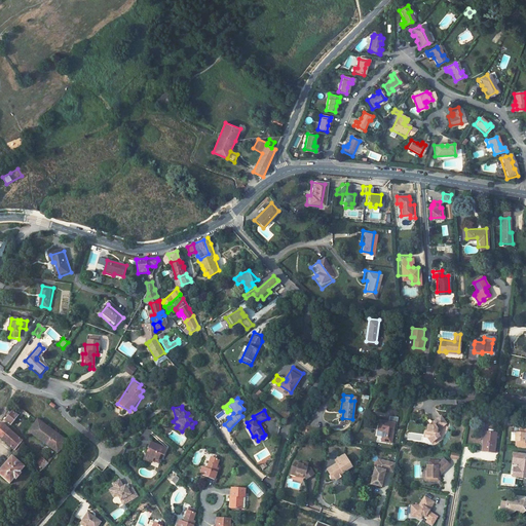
[(10,411),(3,419),(10,425),(17,416),(10,411)]
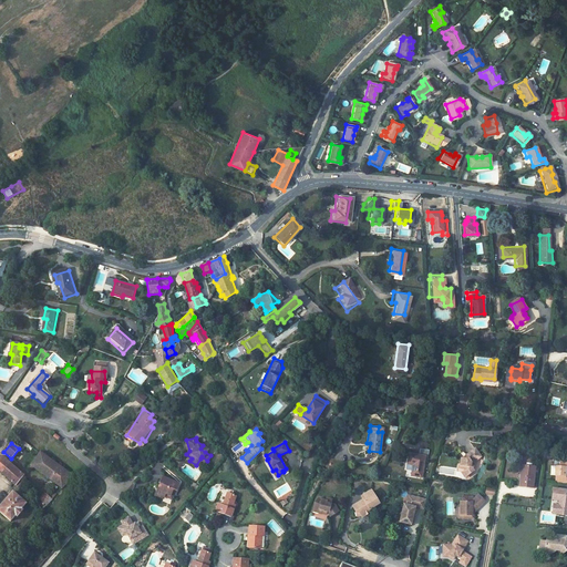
[(476,466),(477,461),(476,461),(477,456),(480,456),(487,450),(482,443),(466,455),(465,461),(467,461),(466,467),(465,466),(471,474),(478,468),(476,466)]
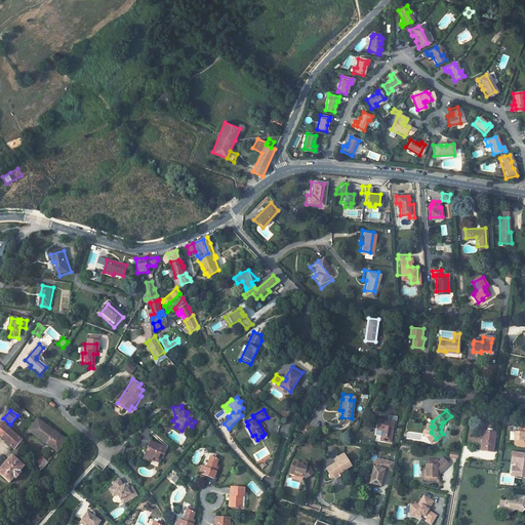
[(3,418),(1,421),(8,428),(10,425),(3,418)]
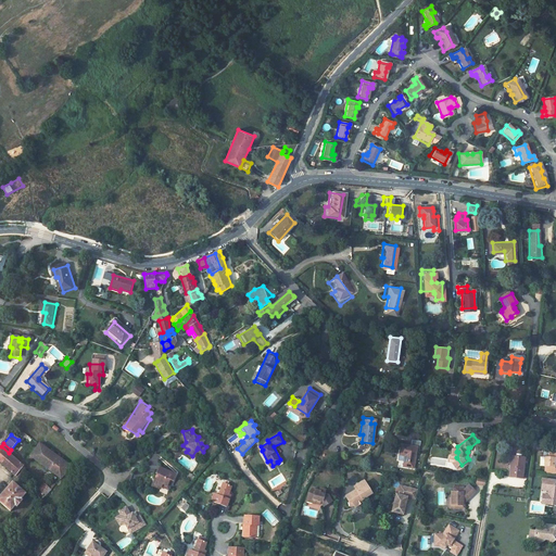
[(401,445),(402,452),(405,451),(407,465),(418,464),(415,443),(401,445)]
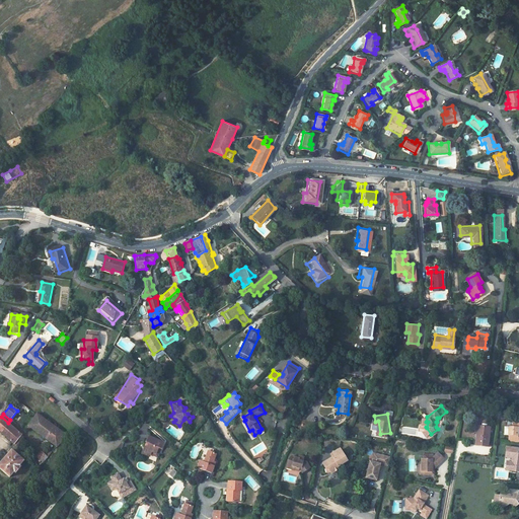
[(35,415),(24,429),(28,432),(30,429),(50,443),(56,447),(65,436),(35,415)]
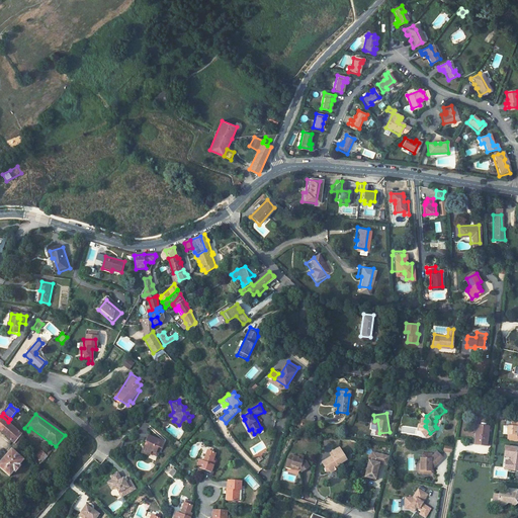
[(1,416),(0,416),(0,429),(13,441),(16,437),(19,440),(22,436),(20,431),(8,422),(1,416)]
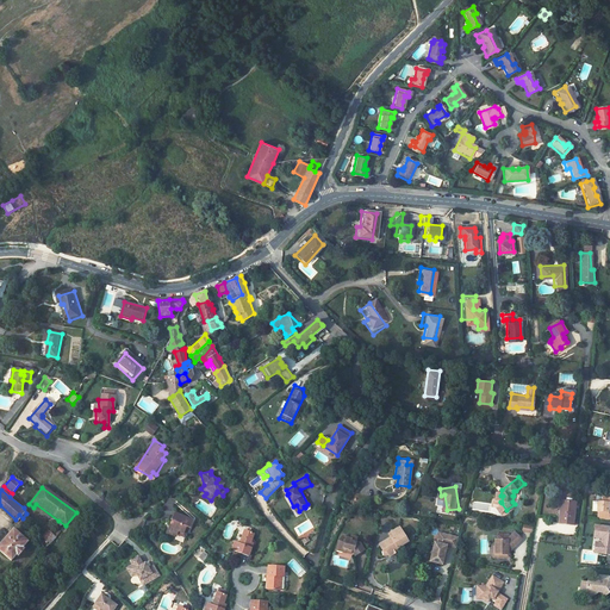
[(609,497),(602,497),(601,502),(597,502),(596,511),(597,511),(596,517),(609,518),(609,512),(607,512),(608,506),(609,504),(609,503),(609,497)]
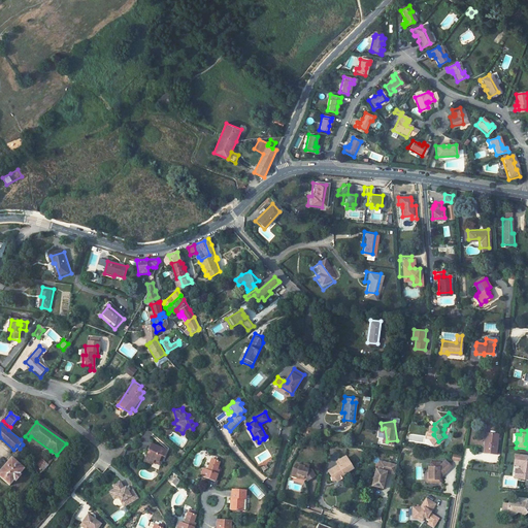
[(486,431),(484,451),(495,452),(498,432),(486,431)]
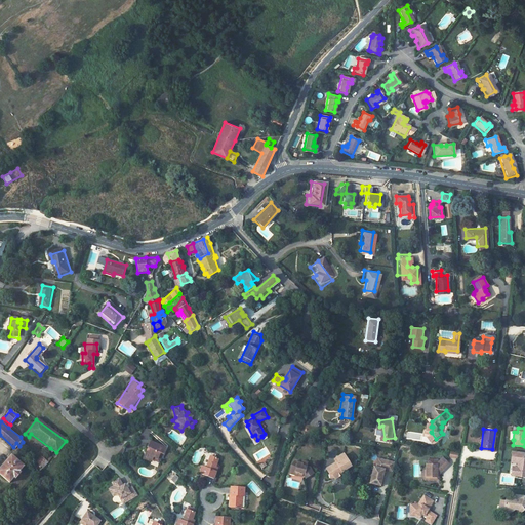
[(150,449),(146,458),(152,460),(153,458),(154,456),(159,458),(161,452),(164,454),(166,447),(150,442),(148,448),(150,449)]
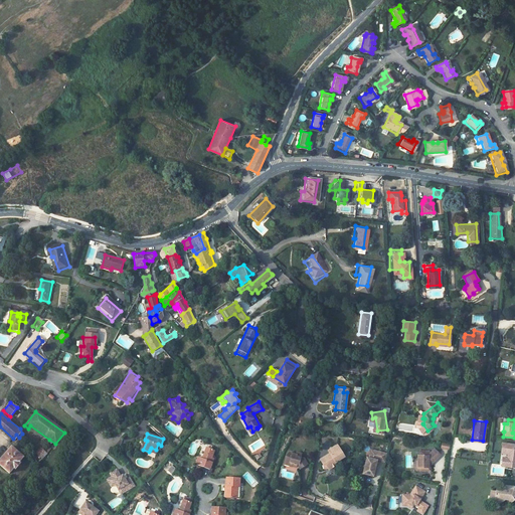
[(49,440),(40,450),(46,455),(55,444),(49,440)]
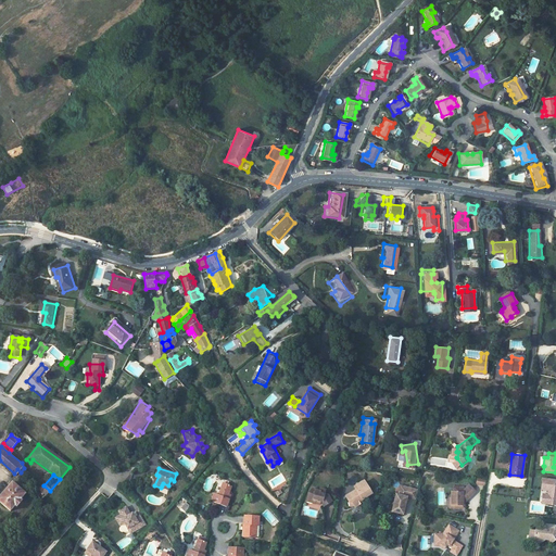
[(159,476),(156,475),(152,487),(161,490),(161,488),(154,485),(159,476)]
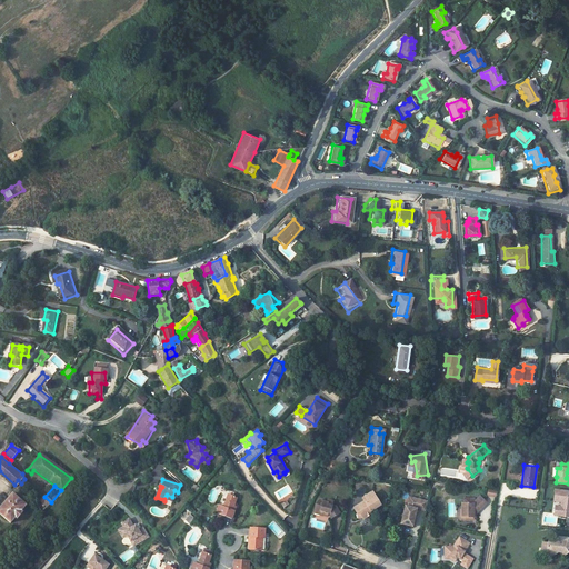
[(172,497),(167,495),(166,497),(175,500),(178,492),(175,490),(172,497)]
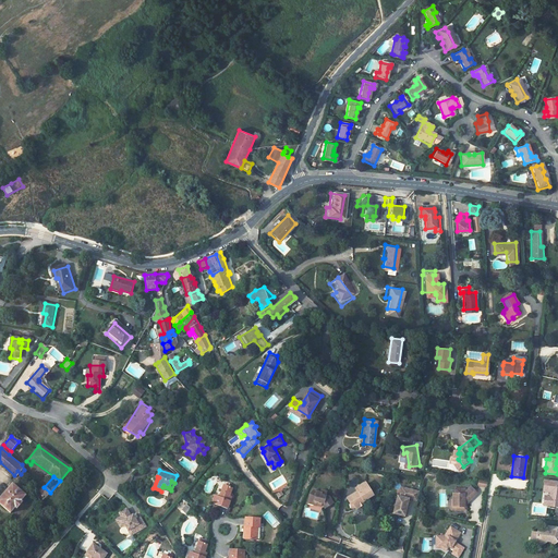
[(12,484),(0,497),(0,504),(10,513),(14,508),(17,510),(24,502),(22,500),(25,496),(12,484)]
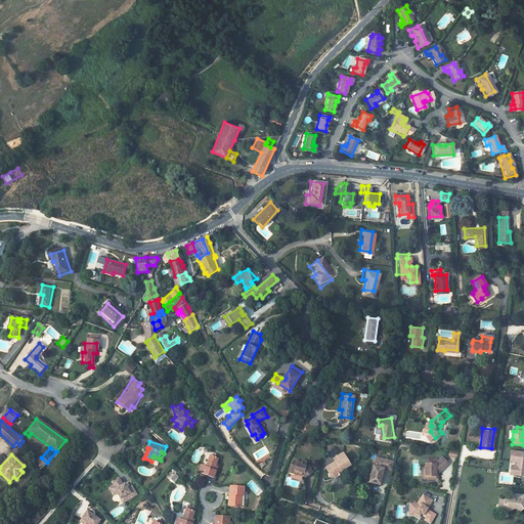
[(199,472),(213,477),(217,465),(215,464),(217,457),(210,454),(206,466),(201,464),(199,472)]
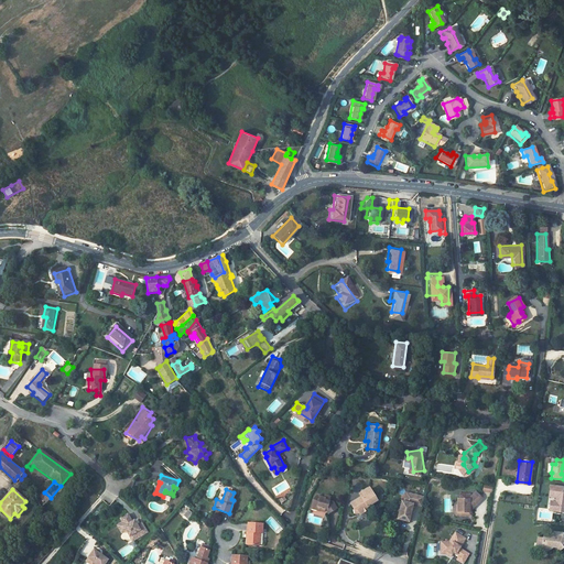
[(359,498),(349,505),(353,509),(358,509),(357,511),(360,516),(368,510),(367,508),(376,501),(372,496),(371,496),(367,490),(358,496),(359,498)]
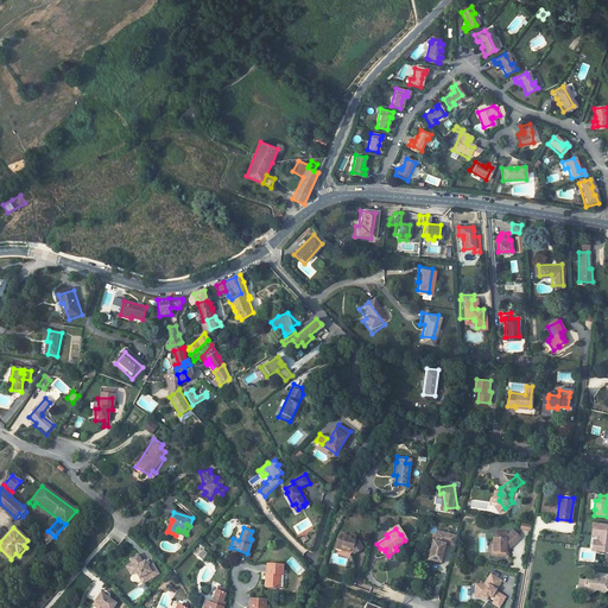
[(505,534),(502,532),(492,532),(492,538),(491,538),(491,544),(492,552),(496,552),(496,556),(506,556),(506,548),(518,537),(511,529),(505,534)]
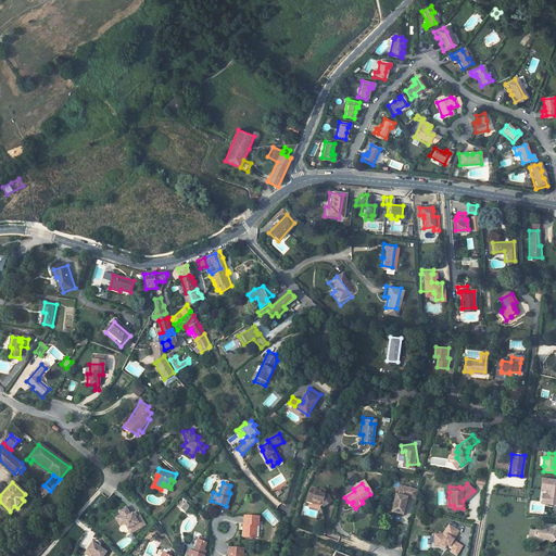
[(42,484),(37,491),(43,497),(50,491),(43,485),(42,484)]
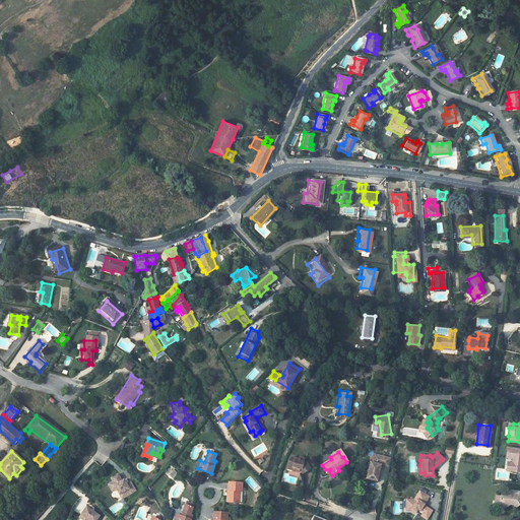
[(376,481),(380,464),(388,466),(391,457),(377,453),(375,463),(372,462),(370,461),(366,478),(376,481)]
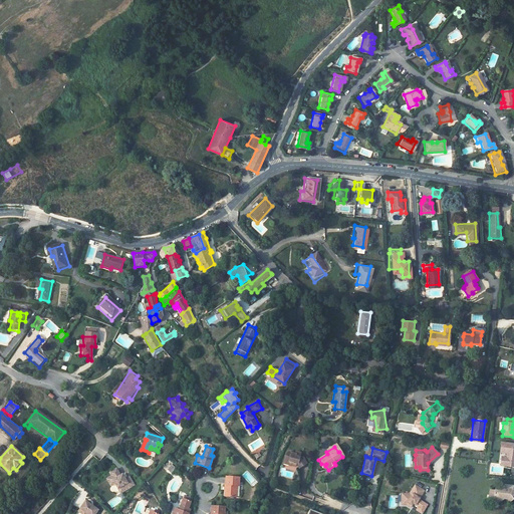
[(513,449),(506,448),(504,458),(503,466),(513,466),(513,449)]
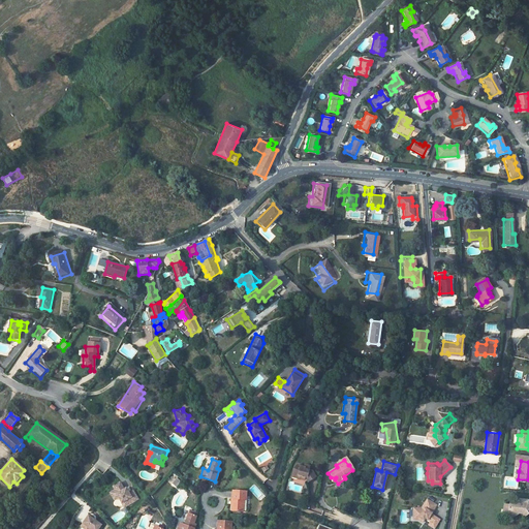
[(307,468),(294,464),(291,473),(297,475),(297,477),(300,479),(302,475),(305,476),(307,476),(305,480),(308,481),(315,477),(312,471),(307,469),(307,468)]
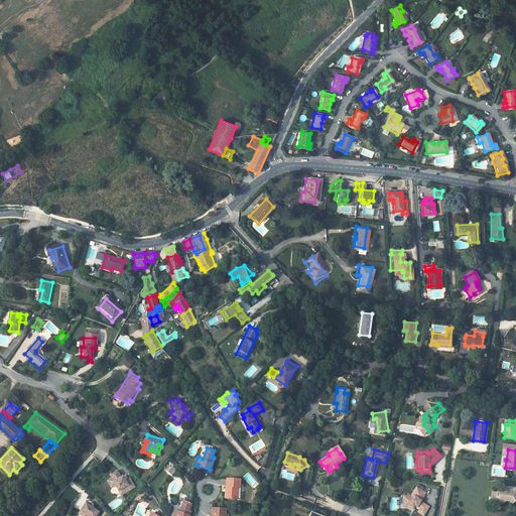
[(413,462),(413,472),(421,472),(421,469),(417,469),(416,462),(413,462)]
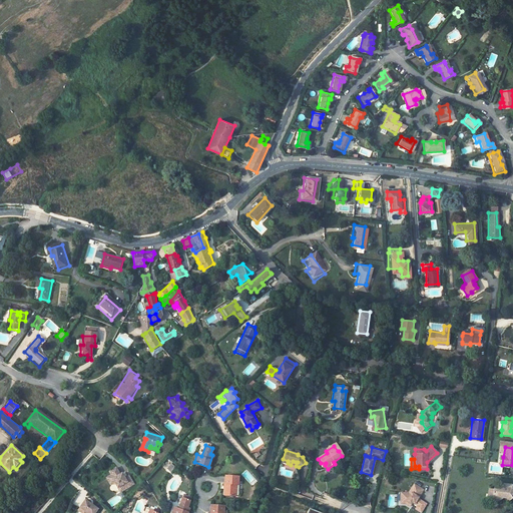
[(166,469),(170,473),(175,467),(171,463),(166,469)]
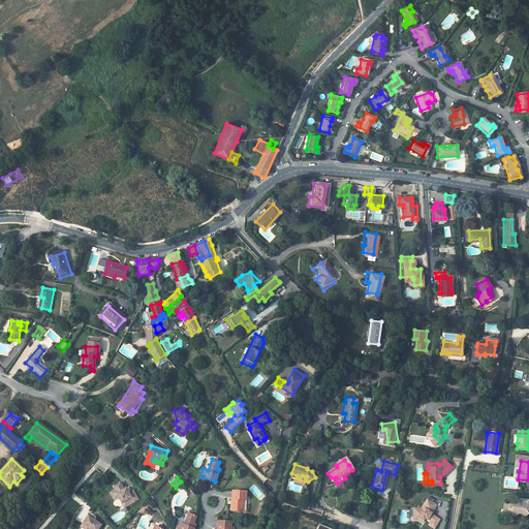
[(132,496),(129,492),(127,488),(125,489),(121,481),(114,487),(116,490),(111,493),(113,496),(116,494),(119,498),(125,508),(139,499),(136,494),(132,496)]
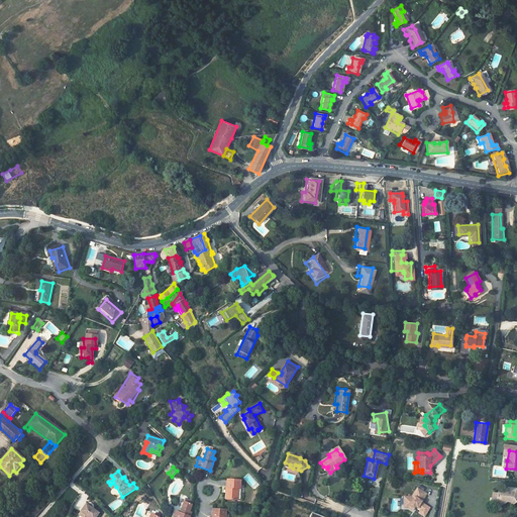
[(240,479),(226,479),(225,499),(237,499),(237,488),(239,488),(240,479)]
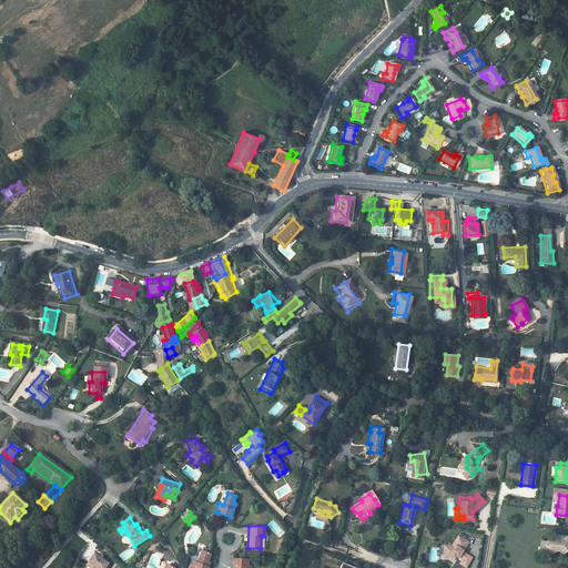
[(447,555),(453,557),(455,554),(457,556),(455,558),(459,561),(457,565),(463,567),(464,567),(470,559),(459,551),(466,541),(456,535),(449,545),(440,545),(440,555),(447,555)]
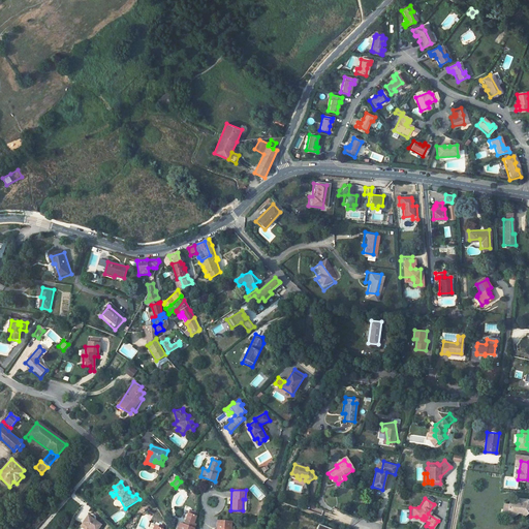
[(504,502),(503,510),(509,511),(511,512),(514,515),(518,510),(521,511),(524,515),(528,510),(527,508),(528,506),(528,502),(528,501),(516,499),(510,502),(504,502)]
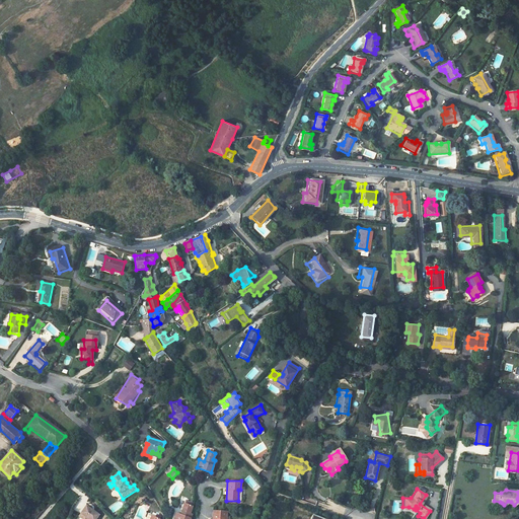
[(176,512),(173,518),(190,518),(192,514),(190,513),(194,503),(186,500),(180,514),(176,512)]
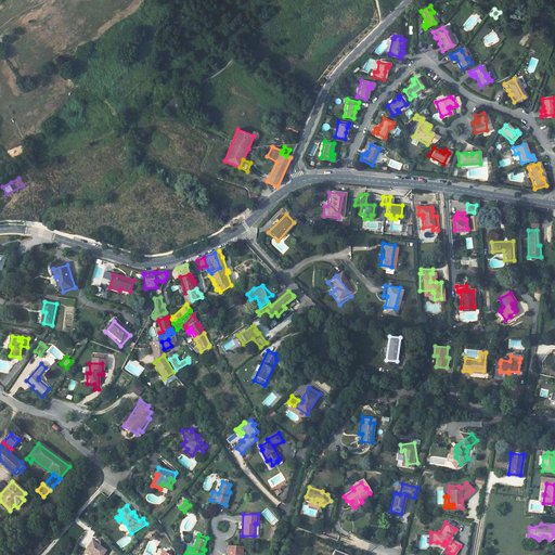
[(102,554),(106,551),(92,541),(87,550),(92,554),(94,554),(102,554)]
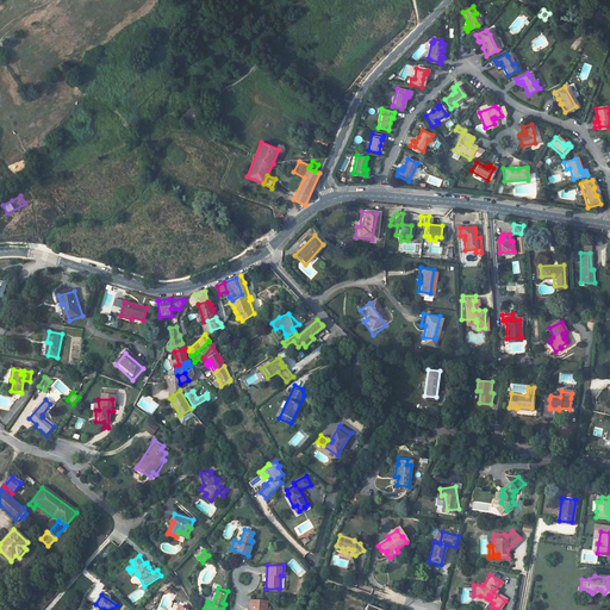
[(266,609),(267,601),(250,599),(249,609),(263,609),(266,609)]
